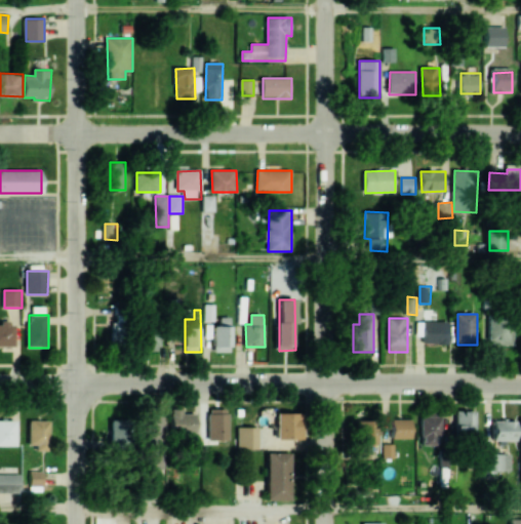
[(514,346),(514,320),(491,320),(491,346),(514,346)]
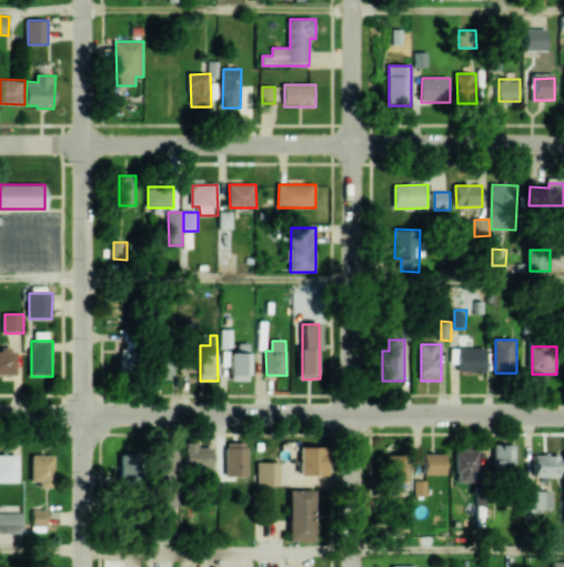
[(139,370),(140,350),(122,348),(122,368),(139,370)]
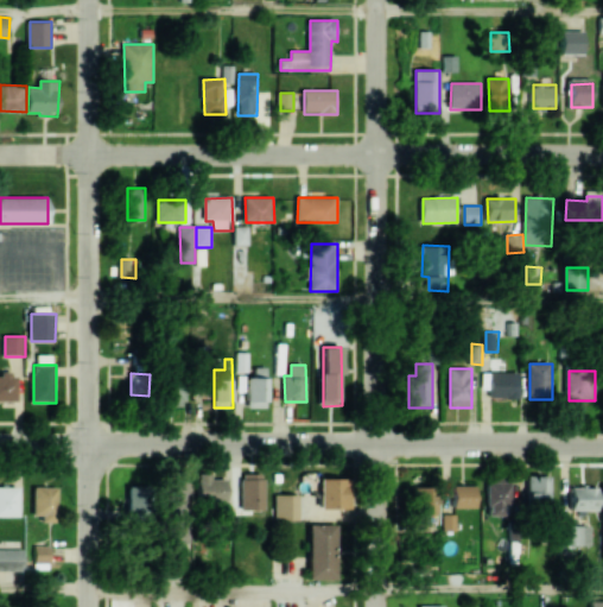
[(521,373),(484,373),(484,399),(521,398),(521,373)]
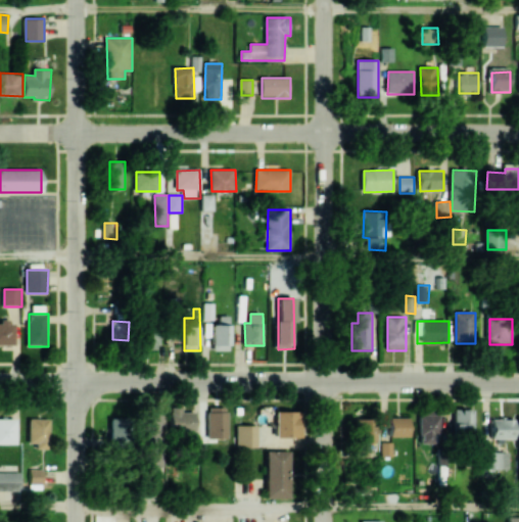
[(0,345),(16,345),(16,323),(0,322),(0,345)]
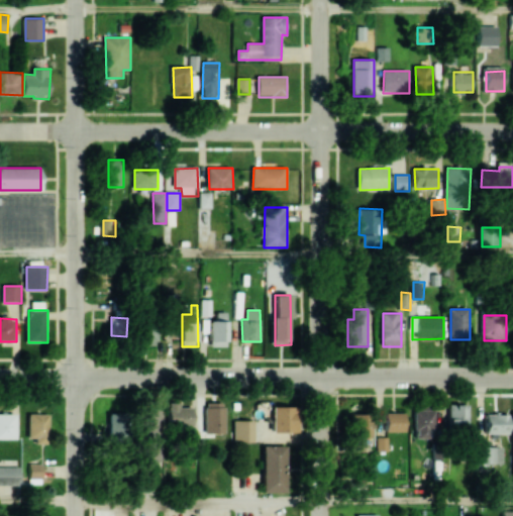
[(211,321),(212,347),(229,346),(228,321),(211,321)]
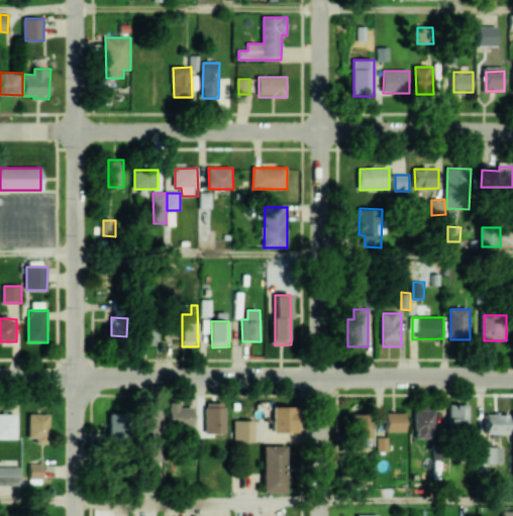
[(142,346),(159,345),(158,332),(142,332),(142,346)]
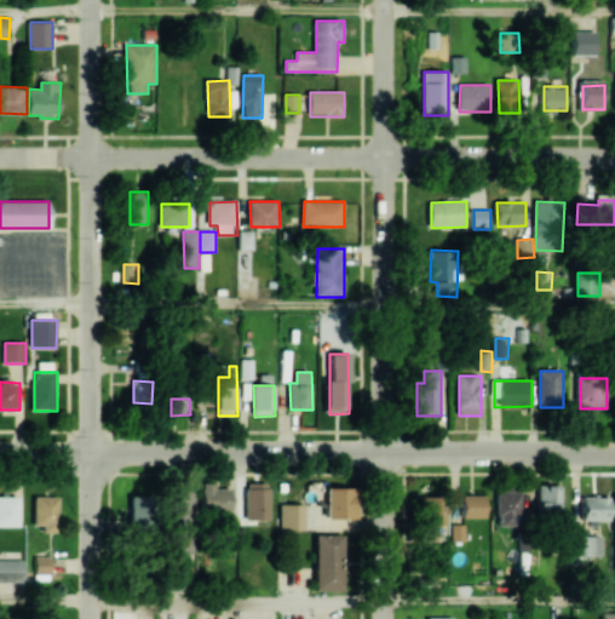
[(233,488),(217,489),(217,483),(203,483),(203,513),(233,511),(233,488)]
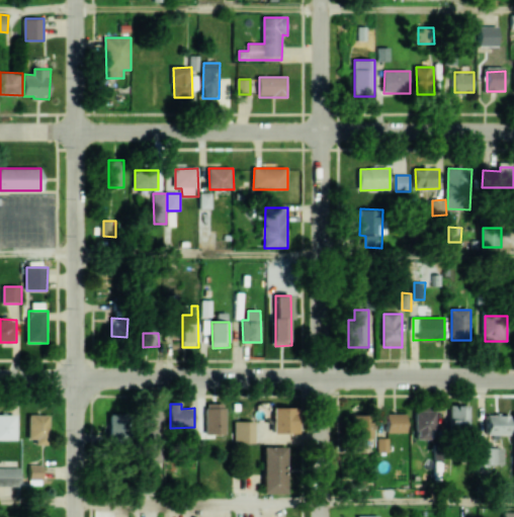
[(207,434),(227,434),(227,404),(207,404),(207,434)]
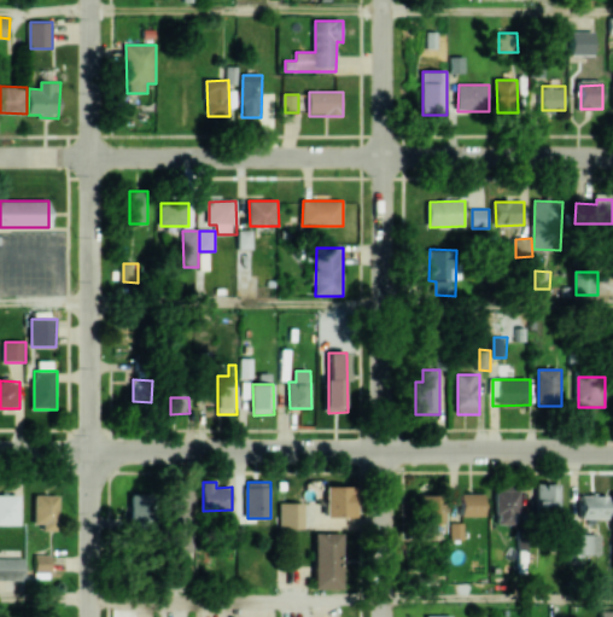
[(562,484),(539,483),(538,514),(561,516),(562,484)]
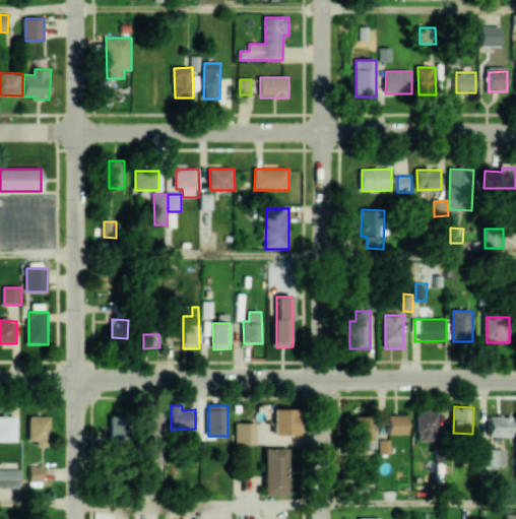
[(275,436),(301,435),(301,409),(274,410),(275,436)]
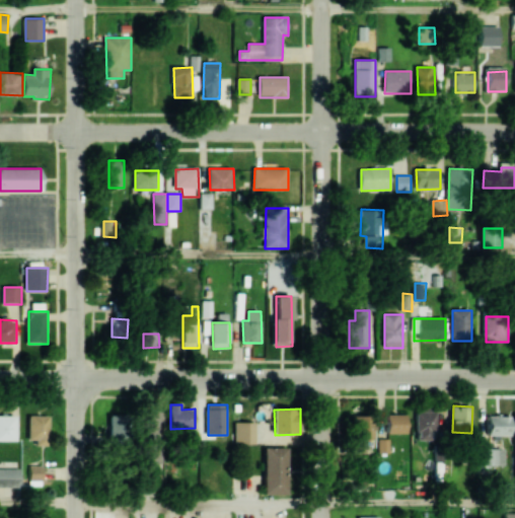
[(162,412),(141,413),(143,462),(156,461),(155,451),(163,450),(162,412)]
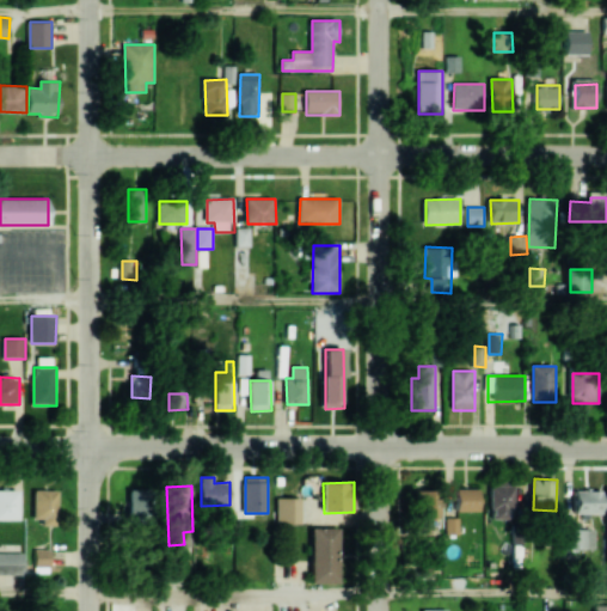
[(492,487),(492,520),(516,520),(516,487),(492,487)]
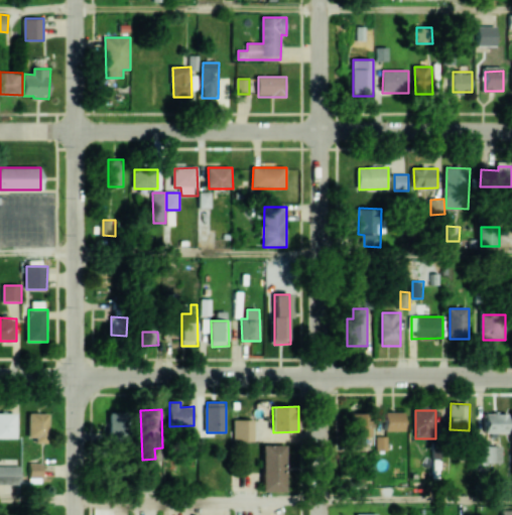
[(127,439),(129,413),(109,412),(107,438),(127,439)]
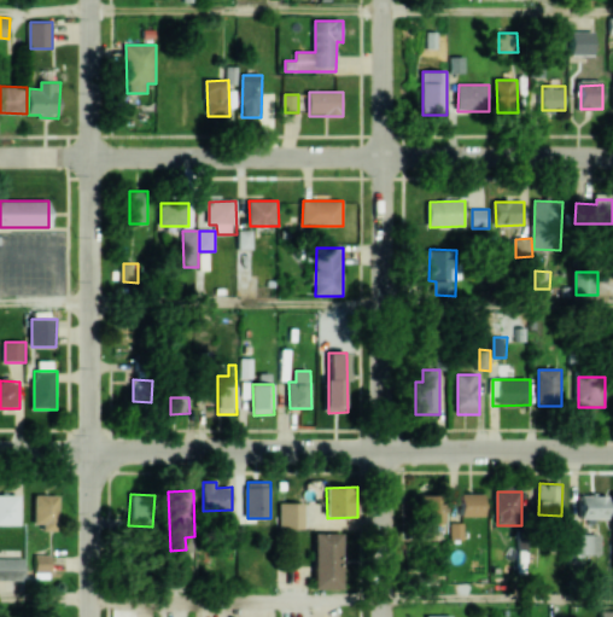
[(462,517),(485,517),(485,494),(462,494),(462,517)]
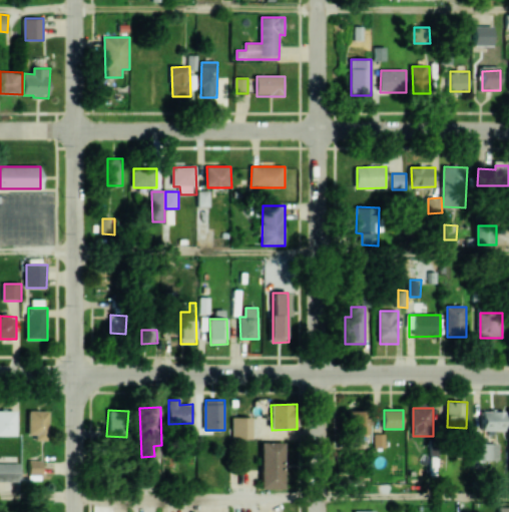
[(0,436),(17,437),(17,411),(0,411),(0,436)]
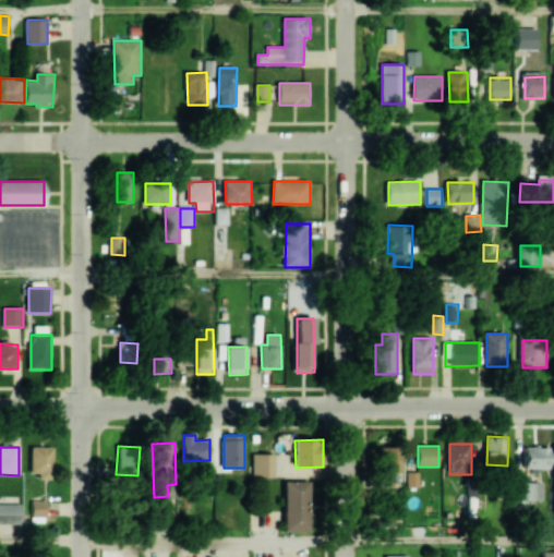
[(32,473),(40,473),(40,477),(53,477),(53,447),(32,447),(32,473)]
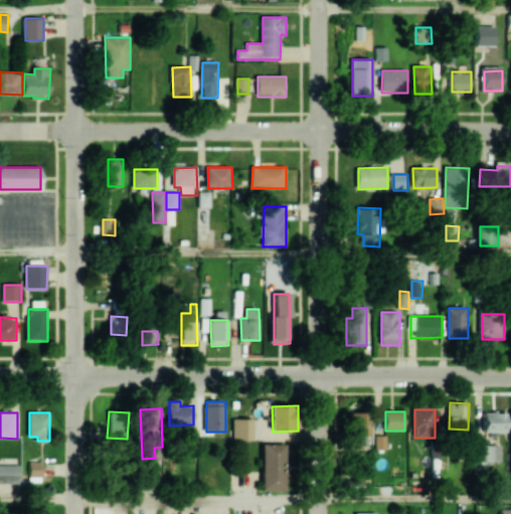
[(372,437),(371,412),(352,412),(352,438),(372,437)]
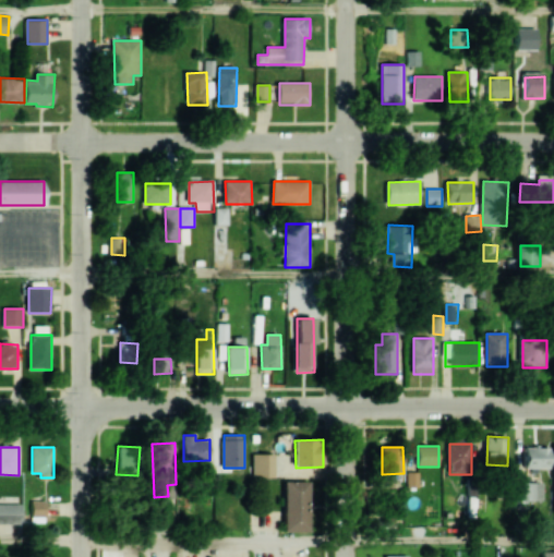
[(527,469),(551,469),(552,448),(527,447),(527,469)]
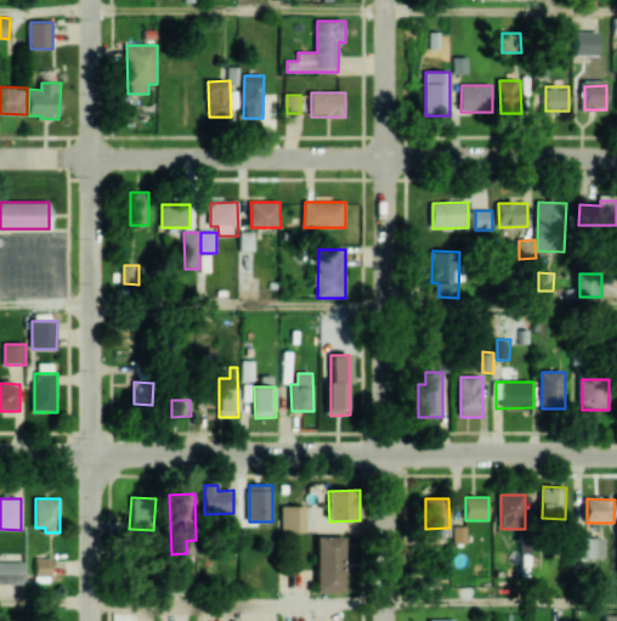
[(283,532),(307,534),(309,507),(283,506),(283,532)]
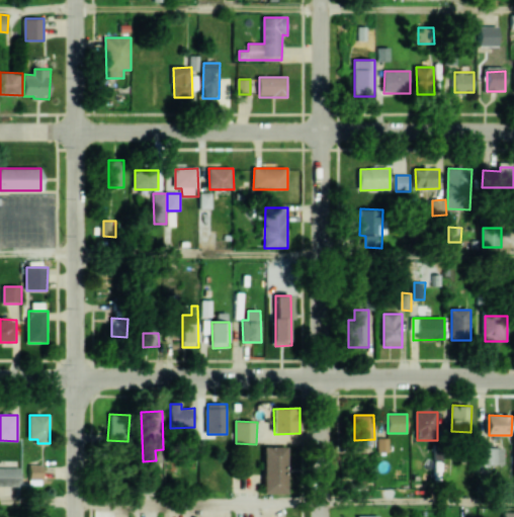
[(264,494),(288,495),(288,448),(265,447),(264,494)]
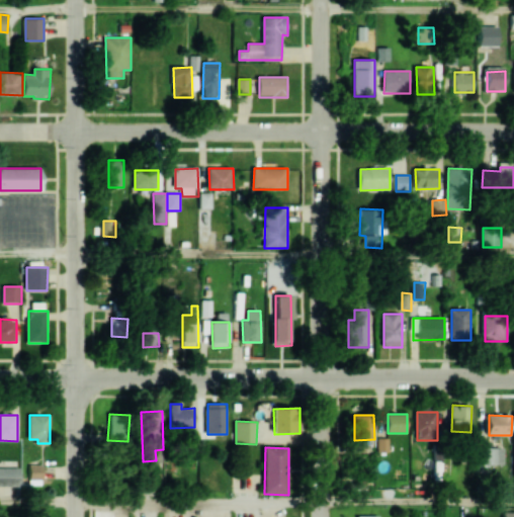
[(506,448),(481,448),(481,465),(506,465),(506,448)]
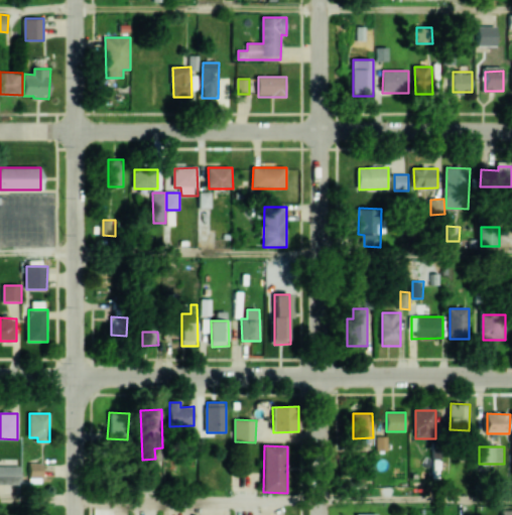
[(31,484),(43,483),(43,463),(30,464),(31,484)]
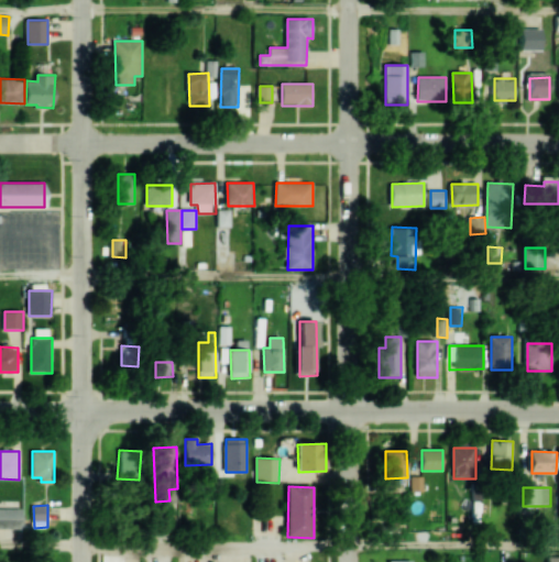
[(0,529),(24,529),(23,509),(0,509),(0,529)]
